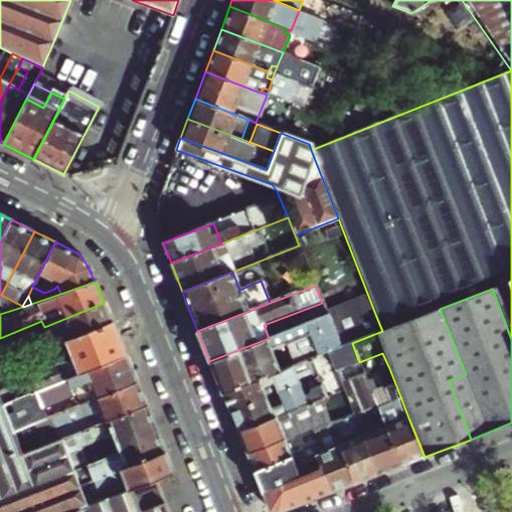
[(343,322),(365,314),(359,297),(337,305),(343,322)]
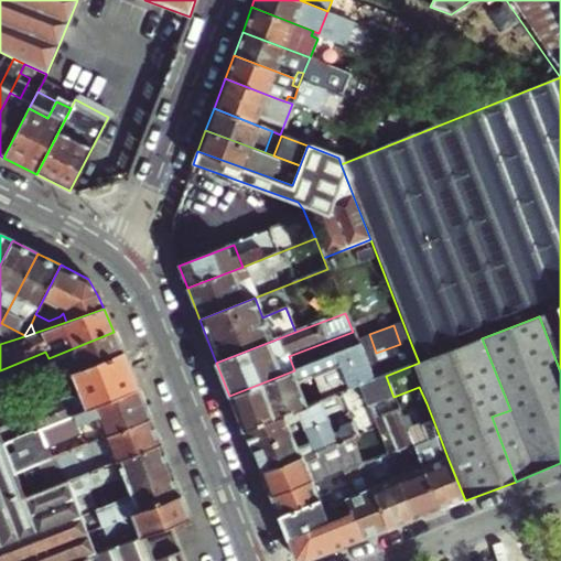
[(4,384),(12,399),(49,385),(122,354),(114,332),(49,358),(51,364),(4,384)]
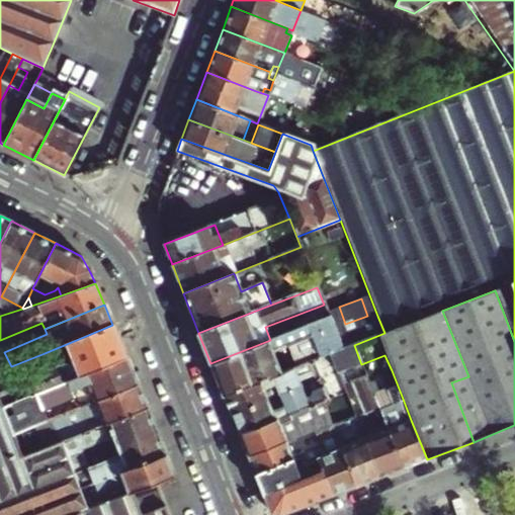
[(384,333),(377,316),(334,332),(342,350),(354,345),(384,333)]
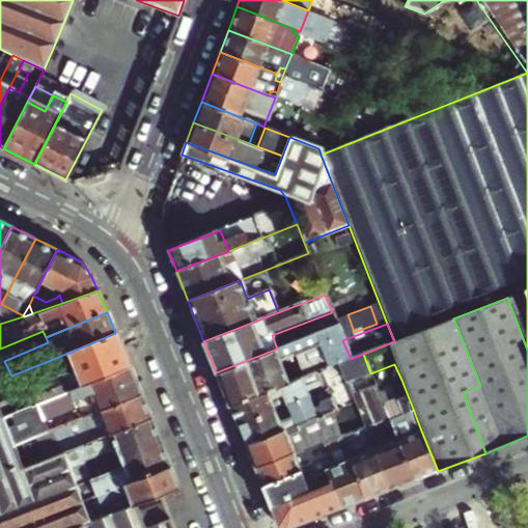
[(336,325),(277,349),(216,372),(229,406),(288,383),(280,360),(320,344),(325,359),(307,365),(311,374),(320,371),(339,363),(351,359),(342,340),(336,325)]
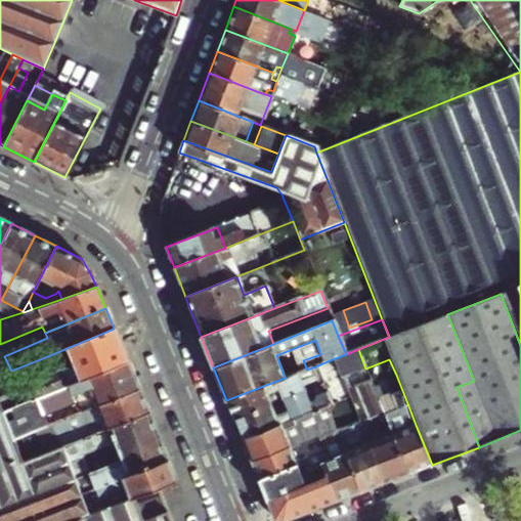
[(23,385),(25,388),(0,398),(0,409),(1,413),(127,361),(114,329),(45,357),(52,373),(23,385)]
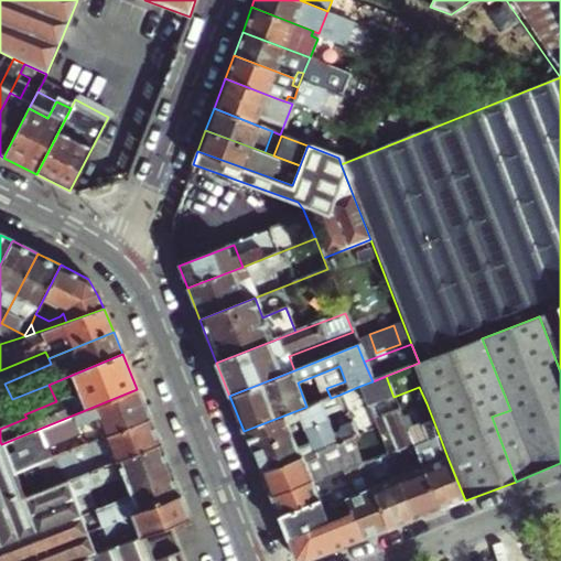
[(366,403),(377,399),(383,412),(398,407),(397,403),(394,397),(386,376),(373,381),(360,386),(366,403)]
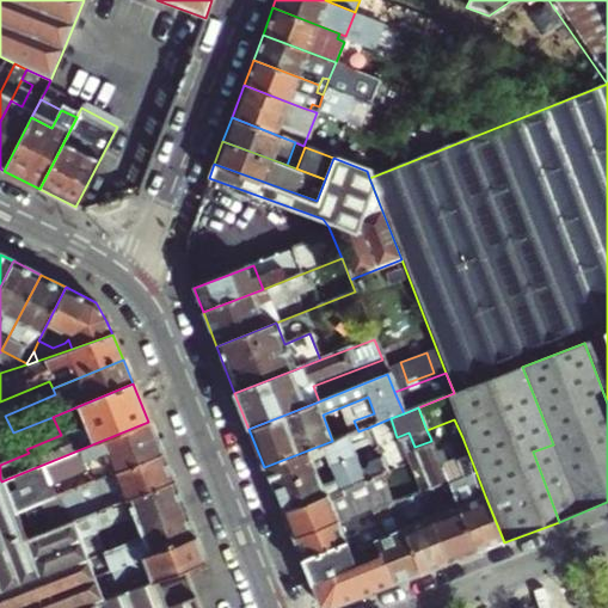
[(86,471),(92,484),(161,455),(148,422),(1,481),(14,515),(59,497),(72,492),(67,479),(86,471)]
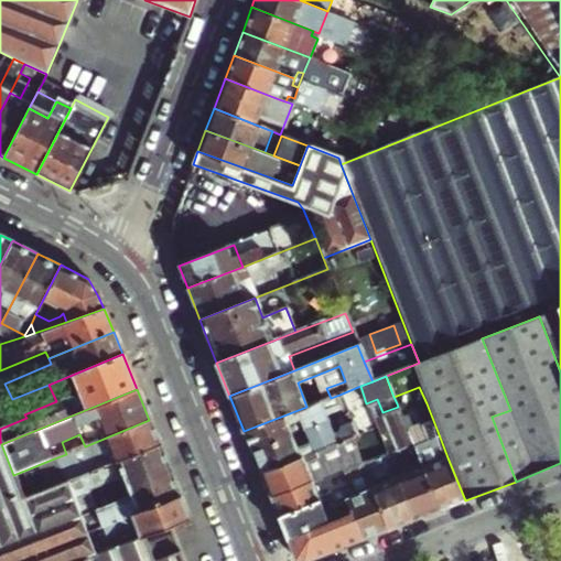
[(331,398),(306,407),(244,431),(251,453),(327,423),(324,414),(337,409),(340,413),(346,411),(340,395),(331,398)]
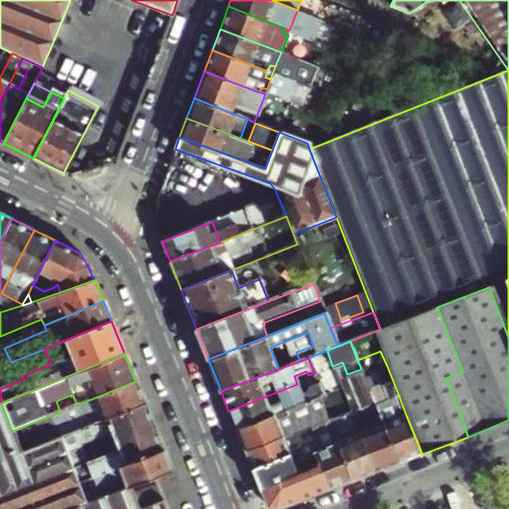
[(372,372),(369,363),(360,366),(361,369),(363,375),(372,372)]
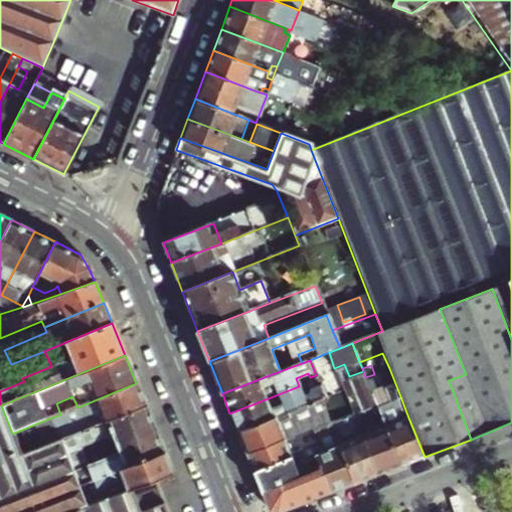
[(358,401),(355,402),(357,409),(375,402),(365,377),(363,371),(349,376),(358,401)]
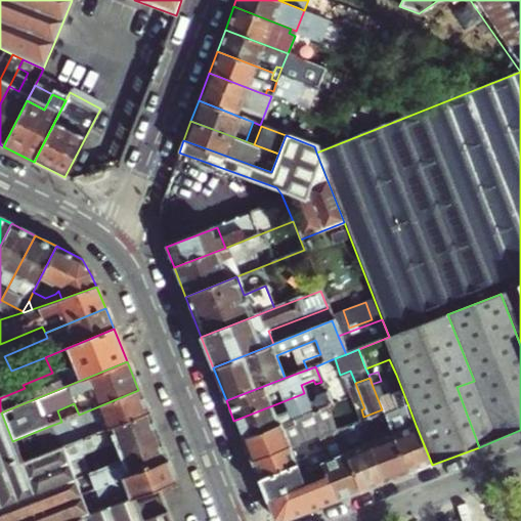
[(387,378),(381,381),(372,384),(382,409),(383,413),(396,408),(395,399),(393,395),(387,378)]
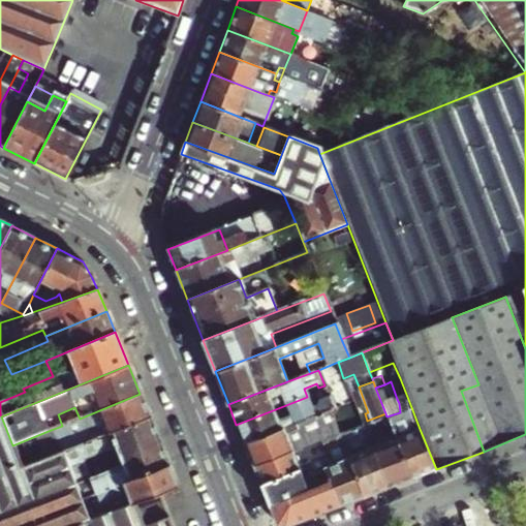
[(91,435),(105,430),(107,435),(150,418),(140,394),(80,419),(62,426),(51,430),(56,442),(88,430),(91,435)]
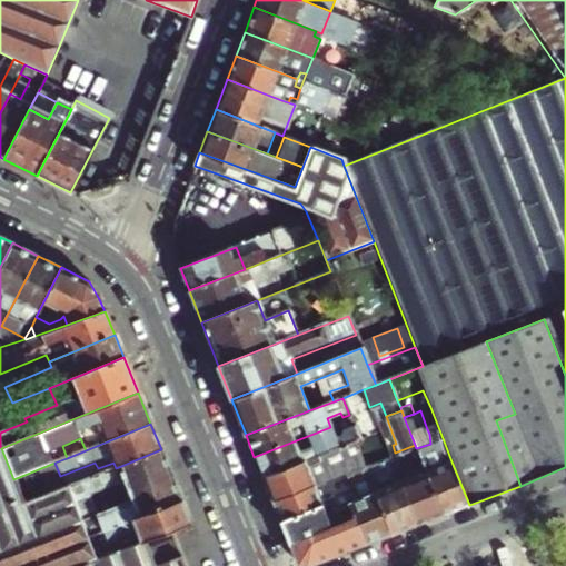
[(355,430),(335,438),(330,427),(254,457),(262,478),(354,443),(359,440),(355,430)]
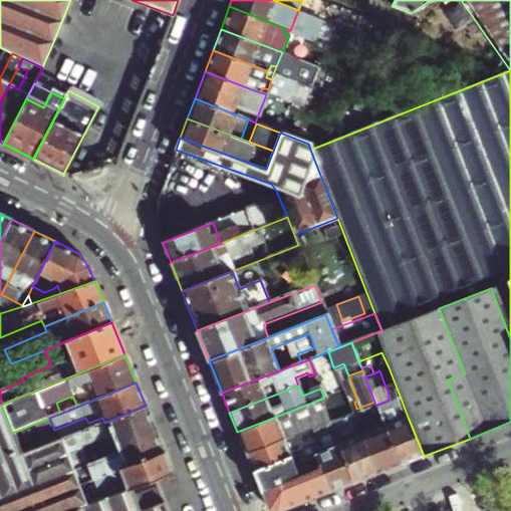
[(395,398),(391,386),(386,388),(388,392),(389,401),(395,398)]
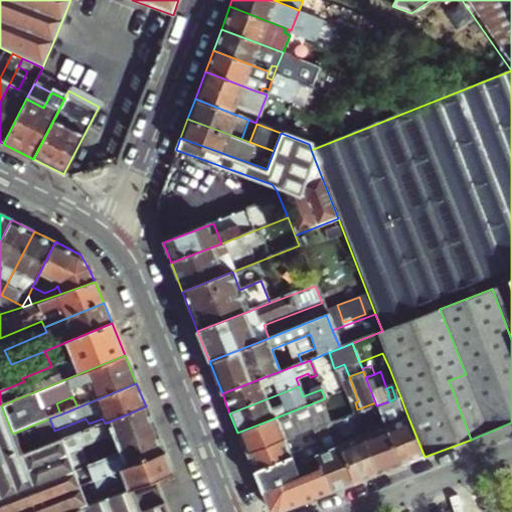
[(338,419),(329,396),(325,398),(320,400),(329,422),(338,419)]
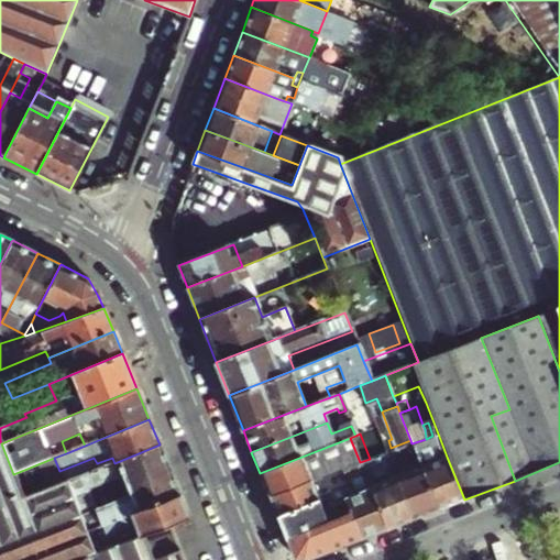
[(441,459),(432,436),(426,439),(435,462),(441,459)]
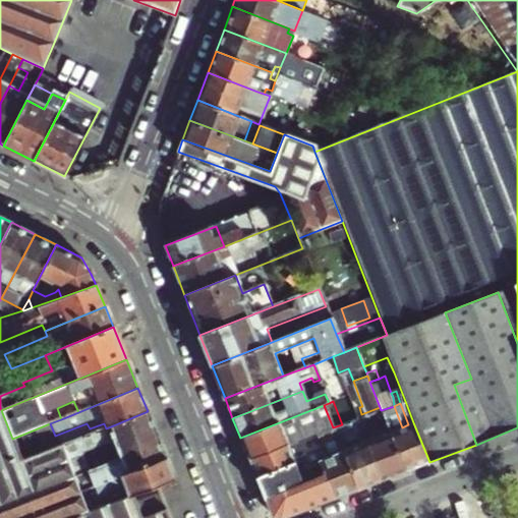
[(333,427),(324,405),(240,438),(248,460),(314,435),(333,427)]
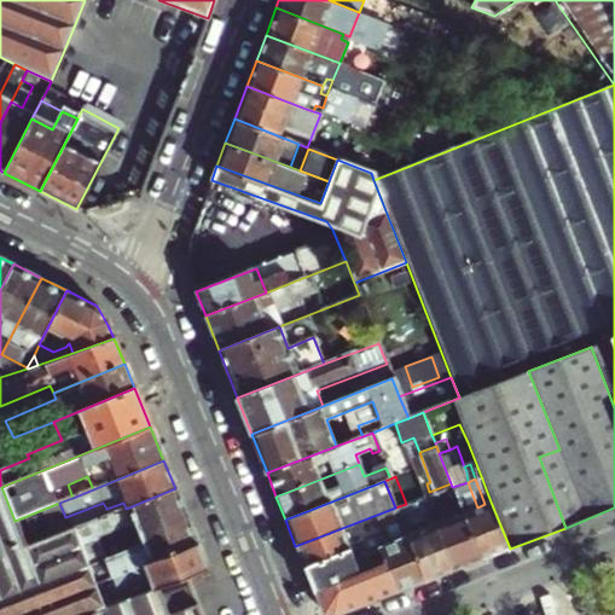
[(485,504),(477,508),(468,482),(452,487),(481,561),(510,549),(491,502),(485,504)]
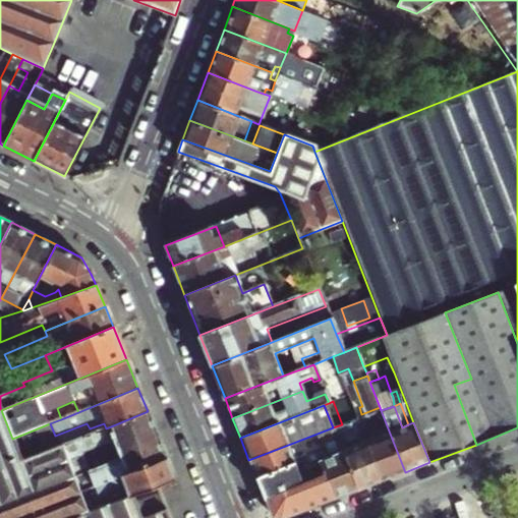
[(169,517),(167,511),(150,517),(138,517),(130,498),(129,499),(102,509),(87,515),(77,495),(59,448),(22,463),(12,439),(1,410),(0,407),(0,517),(169,517)]
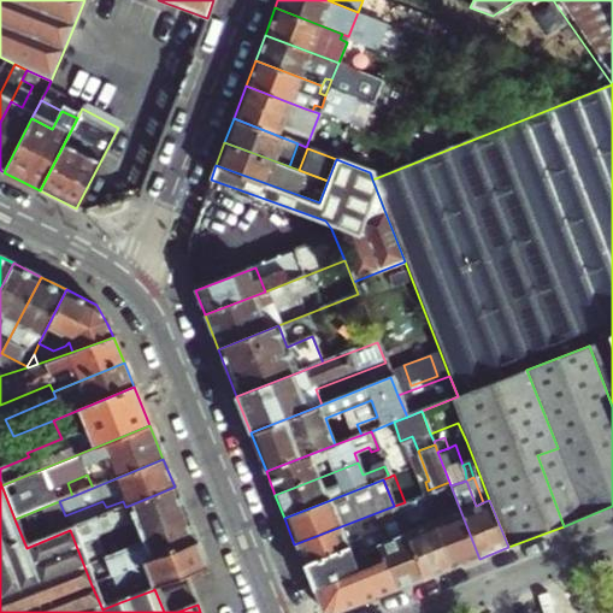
[(438,517),(431,520),(432,523),(451,570),(479,559),(451,485),(449,482),(428,490),(430,497),(435,496),(441,512),(437,513),(438,517)]
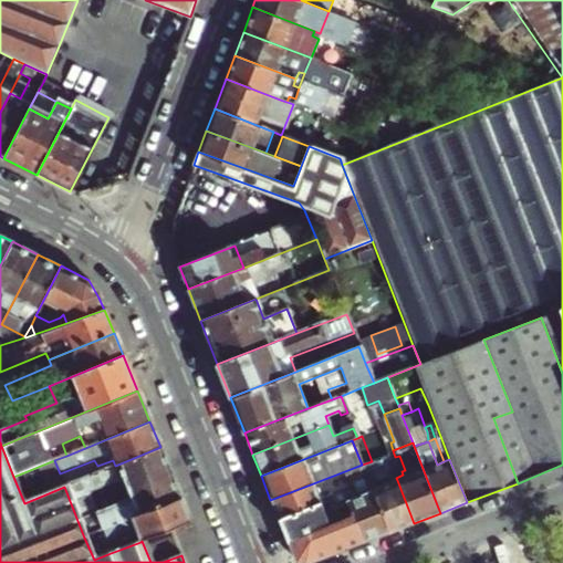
[(170,475),(160,447),(115,466),(113,467),(118,480),(124,493),(170,475)]
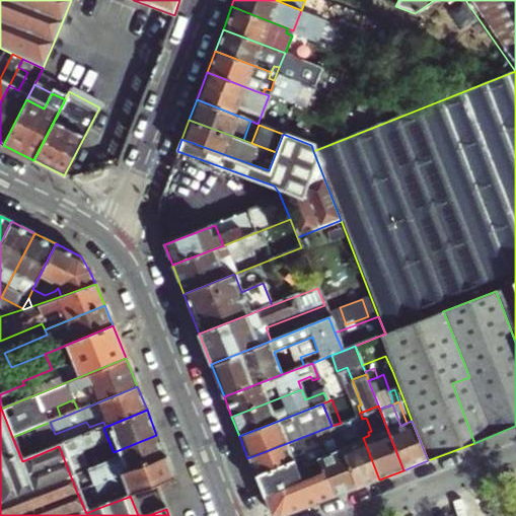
[(364,440),(350,446),(341,423),(332,426),(356,489),(379,480),(364,440)]
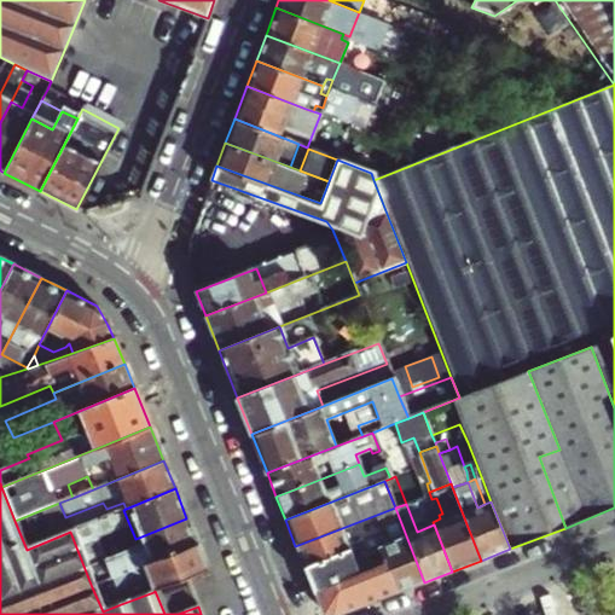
[(396,593),(424,582),(395,508),(373,516),(379,532),(389,528),(395,544),(387,547),(379,550),(396,593)]
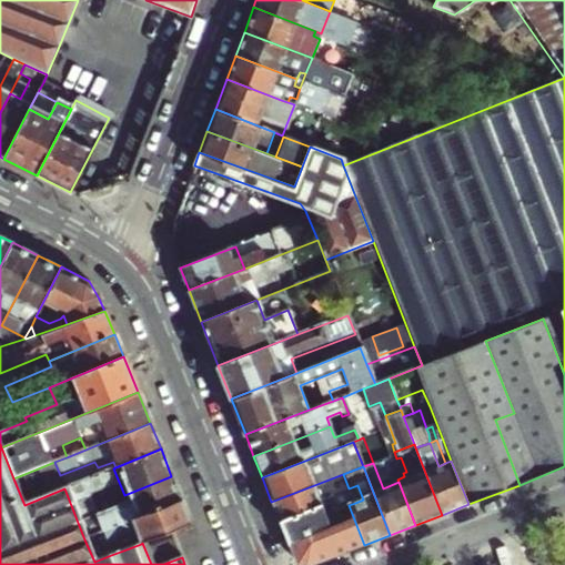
[(119,482),(113,468),(80,482),(86,495),(119,482)]
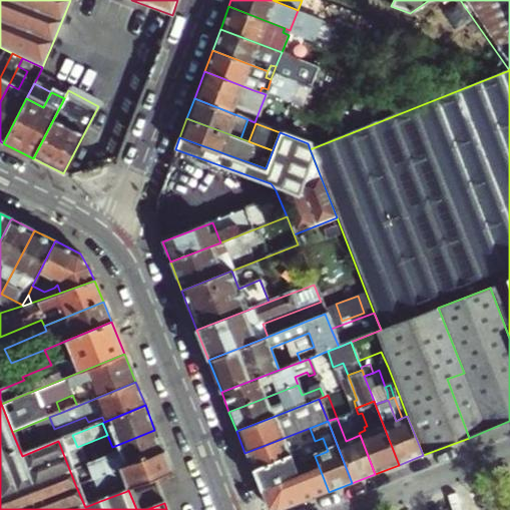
[(310,428),(244,453),(251,471),(302,451),(311,447),(317,445),(315,441),(310,428)]
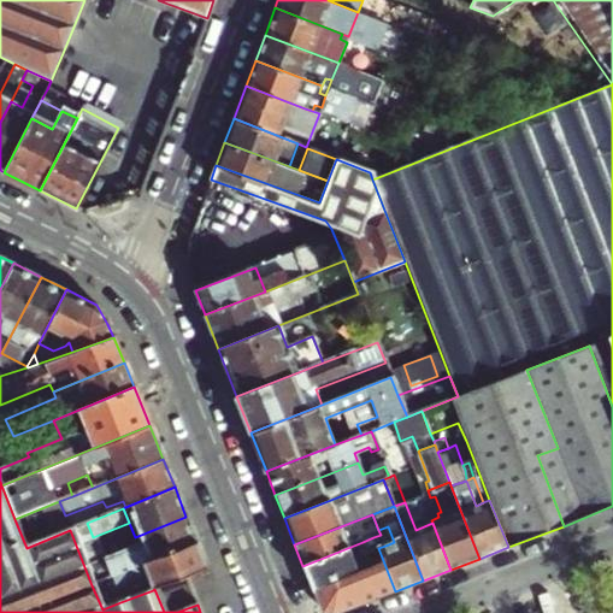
[(87,523),(70,530),(92,585),(196,544),(186,517),(135,537),(136,540),(99,554),(93,537),(87,523)]
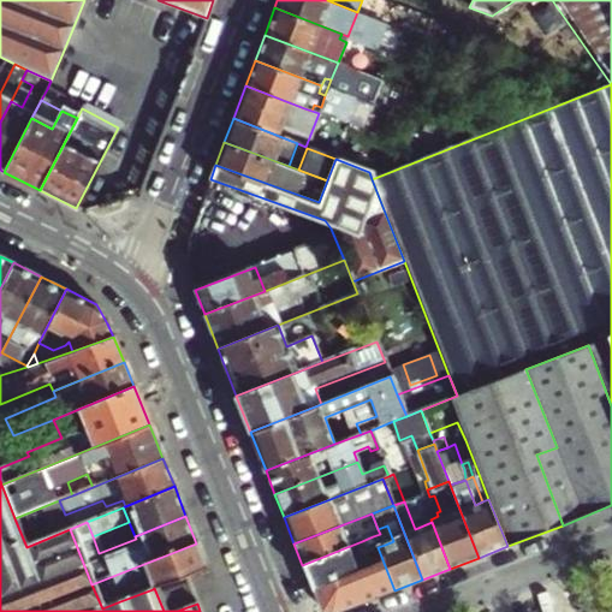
[(362,541),(302,565),(312,590),(357,572),(355,565),(366,552),(362,541)]
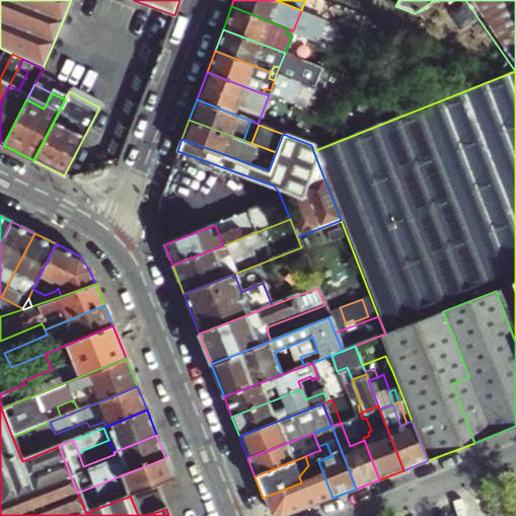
[(156,486),(173,478),(165,458),(77,493),(86,513),(101,507),(98,498),(125,488),(129,497),(130,496),(156,486)]
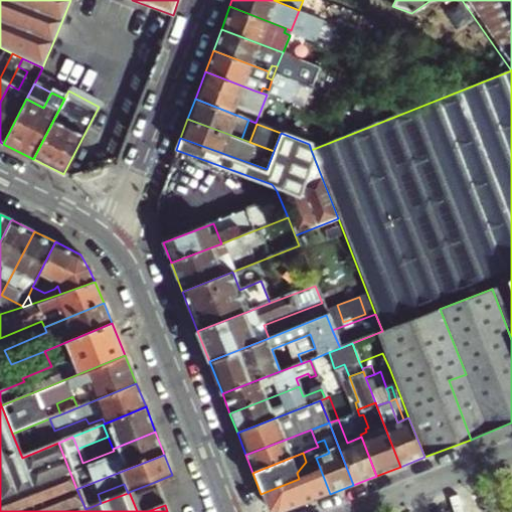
[(297,473),(299,479),(261,494),(268,511),(286,511),(330,494),(316,458),(306,462),(297,473)]
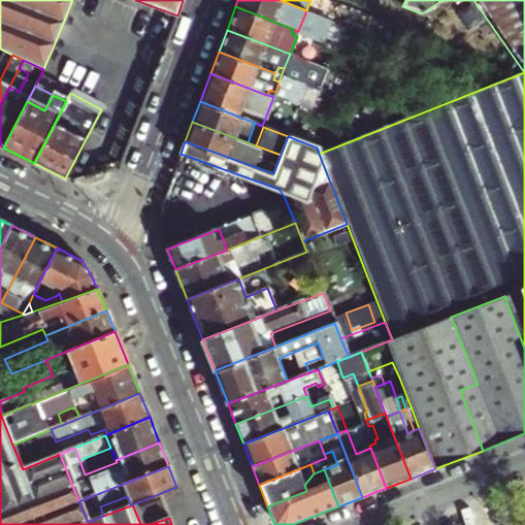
[(152,524),(169,518),(159,494),(132,504),(140,524),(152,524)]
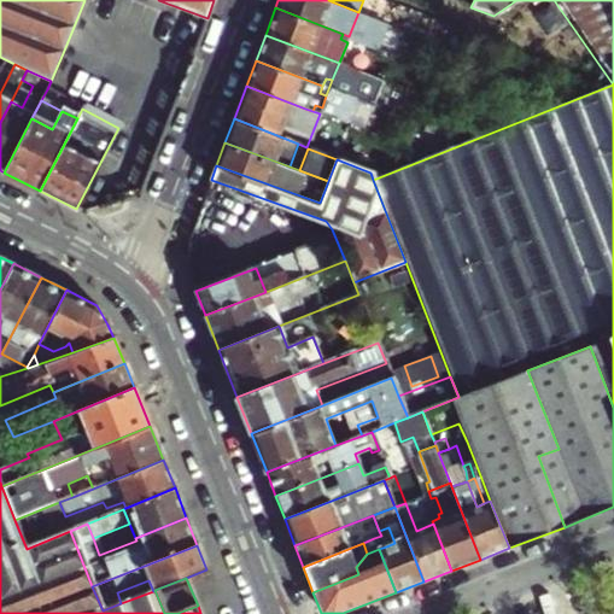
[(121,603),(153,591),(148,580),(117,592),(121,603)]
